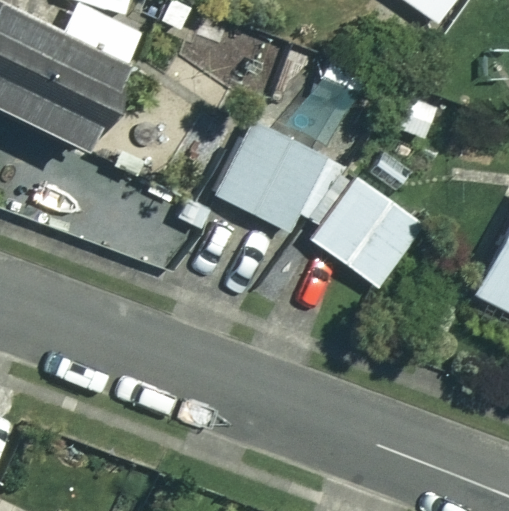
[(74,0),(59,35),(128,65),(144,28),(127,20),(136,0),(74,0)]
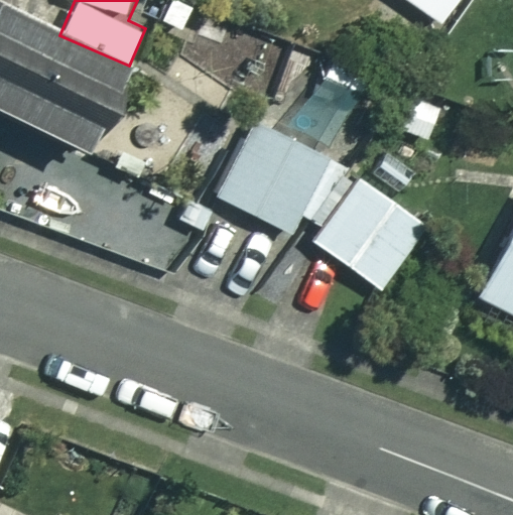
[(354,0),(353,1),(423,50),(458,0),(354,0)]
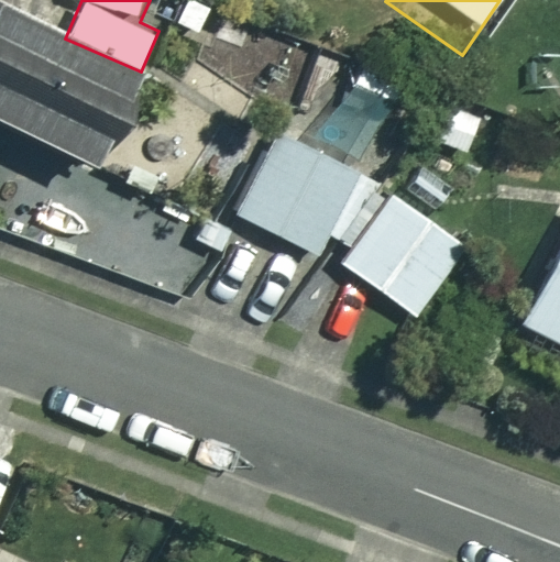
[(141,72),(65,39),(0,9),(0,122),(99,167),(141,72)]
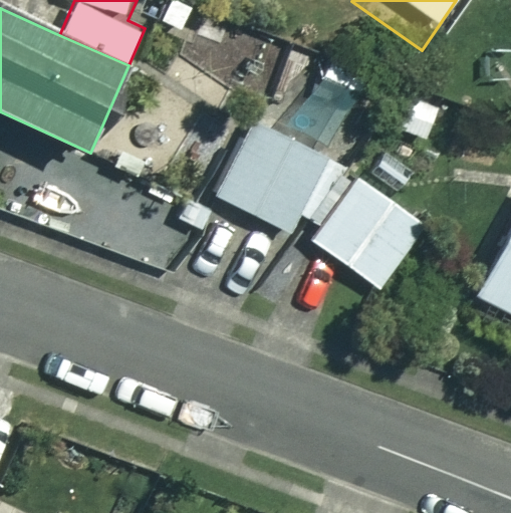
[(365,92),(317,66),(286,121),(263,108),(217,192),(288,231),(365,92)]
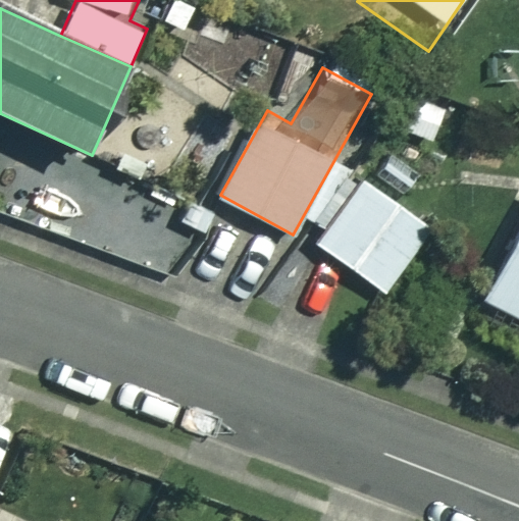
[(433,226),(364,179),(319,247),(387,294),(433,226)]
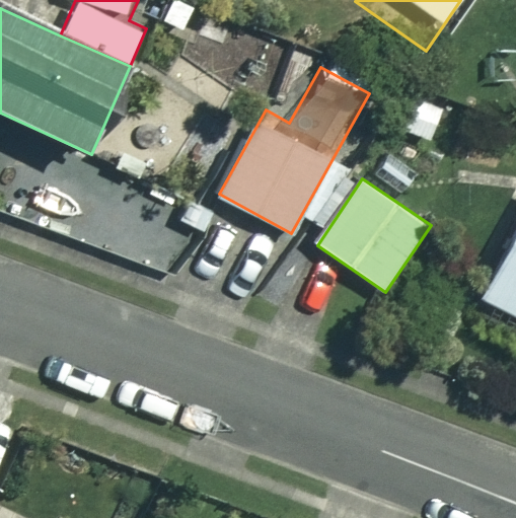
[(515,229),(482,299),(515,316),(515,229)]
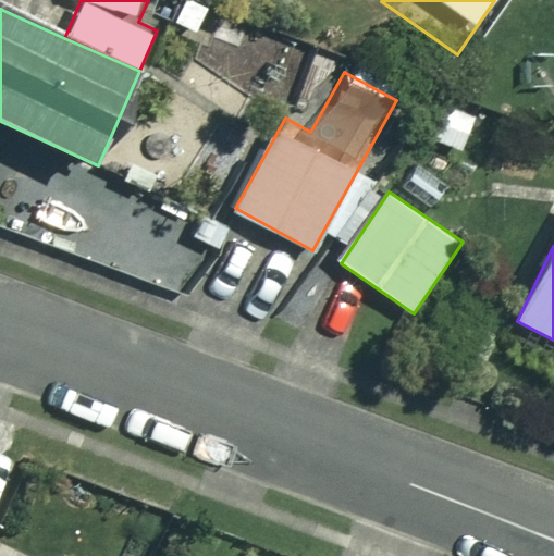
[(27,555),(0,543),(0,555),(27,555)]
